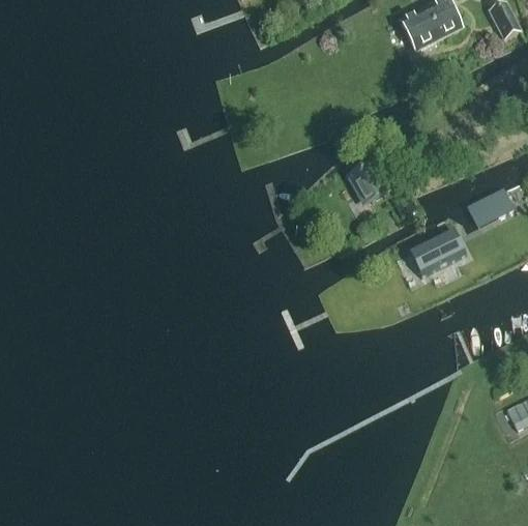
[(443,0),(404,21),(418,50),(464,26),(451,0),(443,0)]
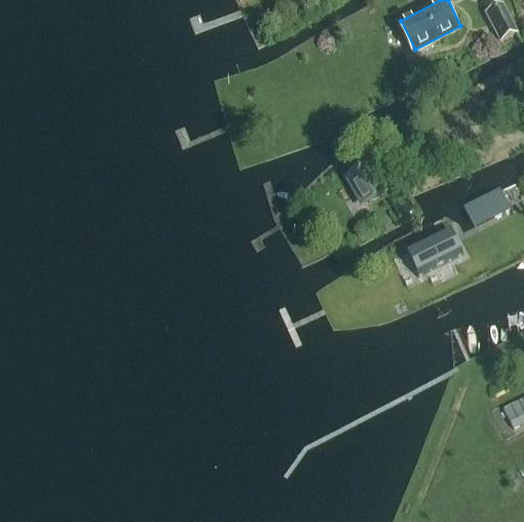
[(486,11),(501,41),(520,31),(504,1),(486,11)]
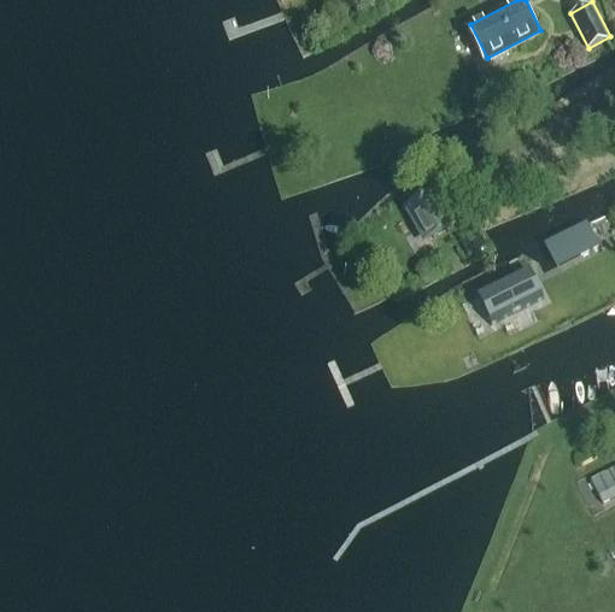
[(437,189),(405,207),(406,211),(419,230),(428,225),(435,236),(457,224),(437,189)]
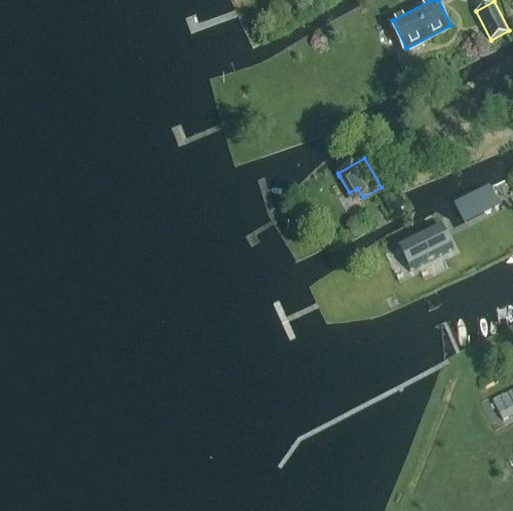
[(501,204),(491,184),(476,192),(486,212),(501,204)]
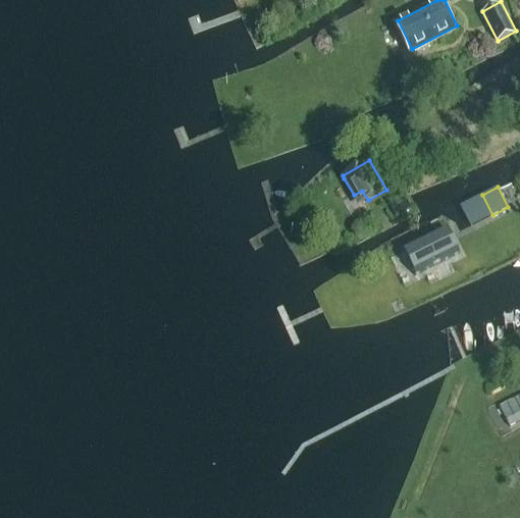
[(450,227),(405,250),(417,274),(461,252),(450,227)]
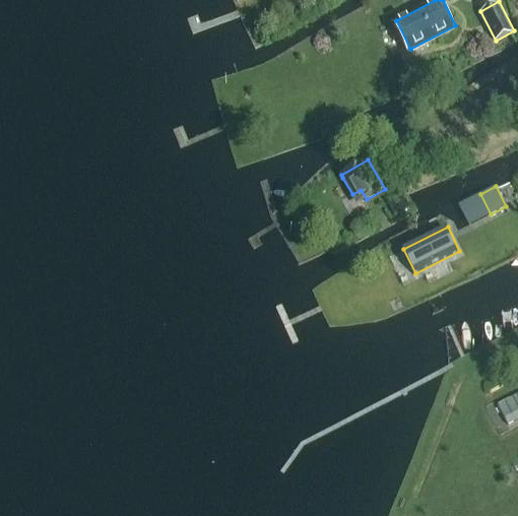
[(517,393),(499,402),(510,424),(517,418),(517,393)]
